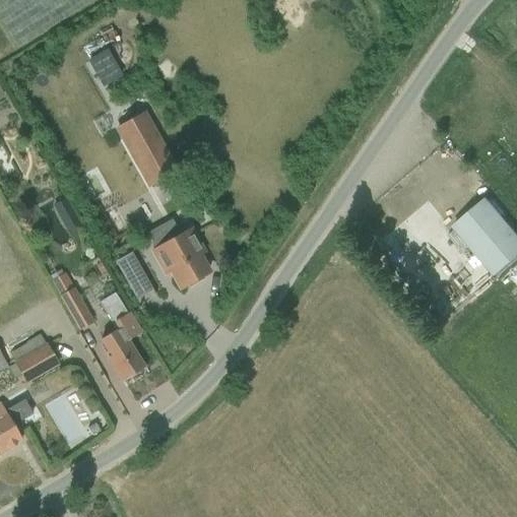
[(0,0),(0,16),(18,47),(91,0),(0,0)]
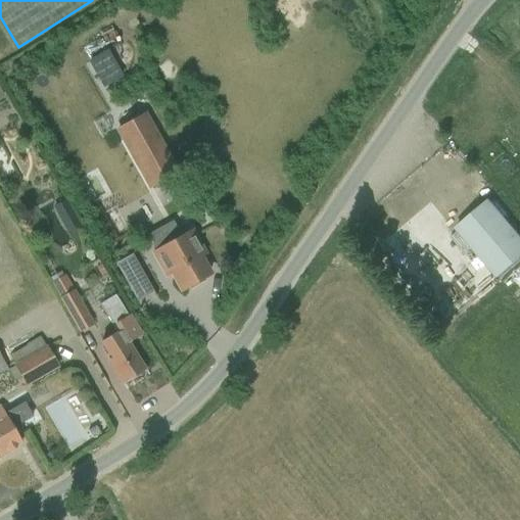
[(105,84),(124,74),(109,49),(92,59),(105,84)]
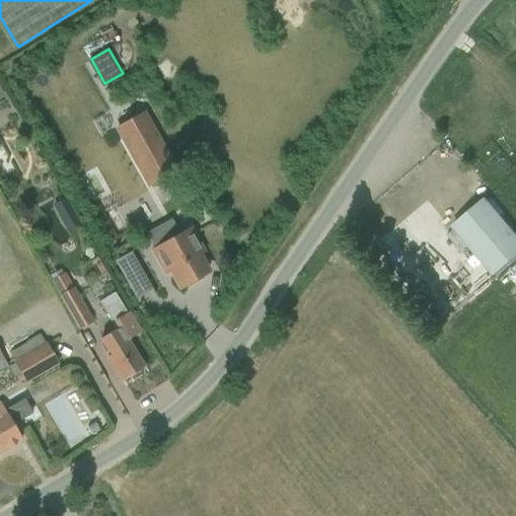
[(144,112),(120,126),(152,183),(176,169),(144,112)]
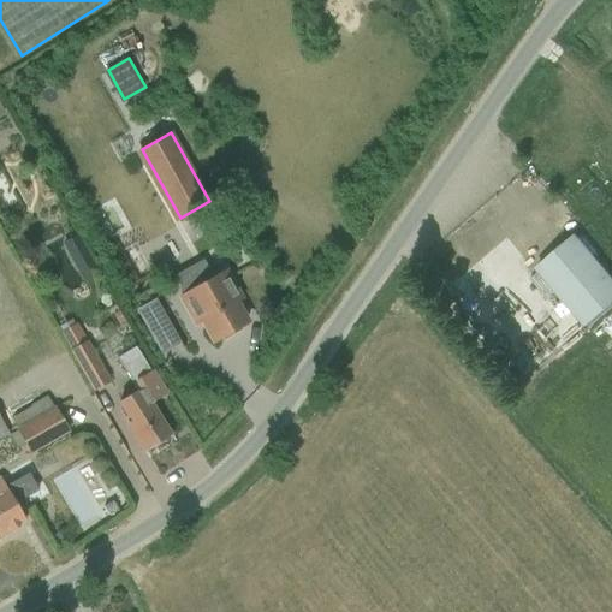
[(65,239),(73,255),(87,248),(78,232),(65,239)]
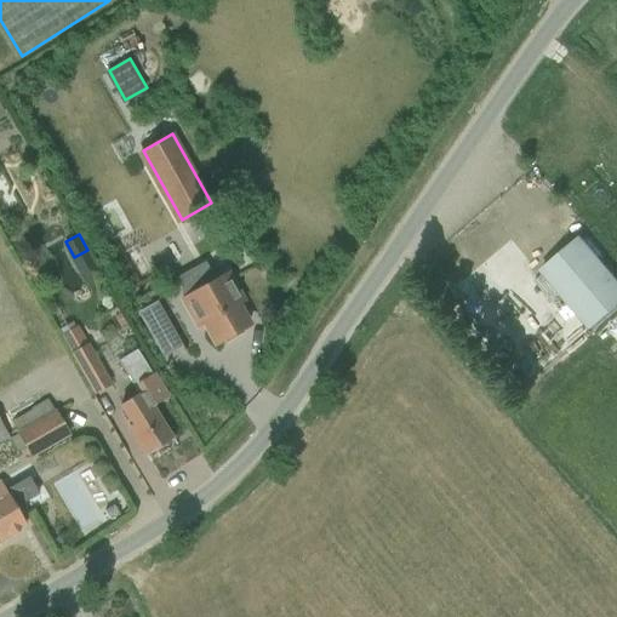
[(616,275),(583,236),(543,270),(592,326),(616,303),(616,275)]
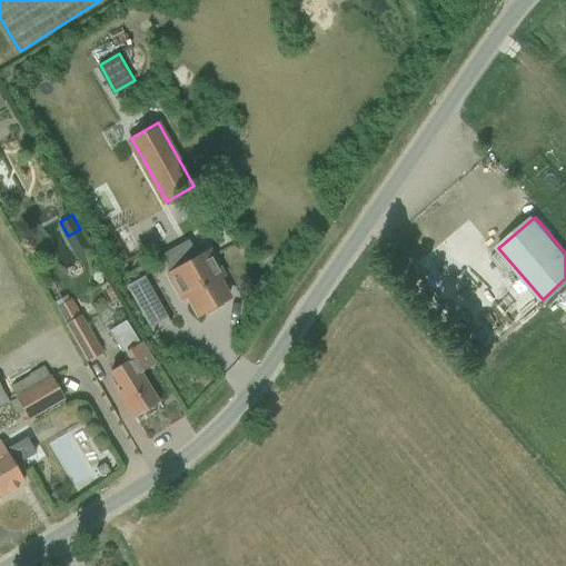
[(190,238),(164,254),(174,271),(170,272),(184,297),(189,294),(200,313),(230,296),(219,276),(225,274),(211,249),(200,256),(190,238)]
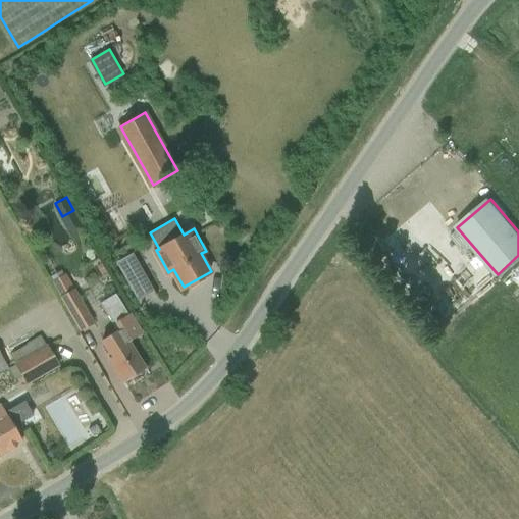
[(95,273),(105,267),(97,256),(88,262),(95,273)]
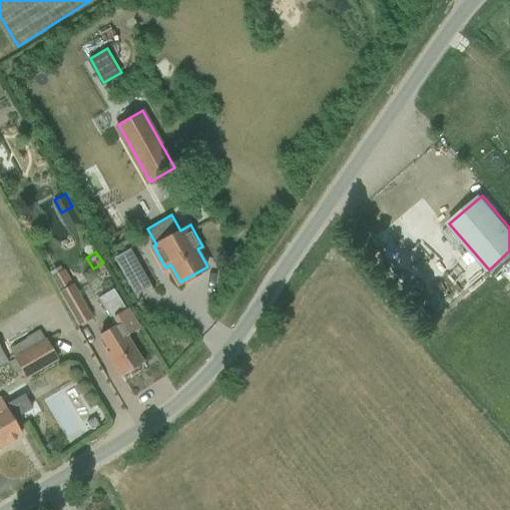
[(93,316),(74,283),(65,267),(52,274),(61,291),(80,323),(93,316)]
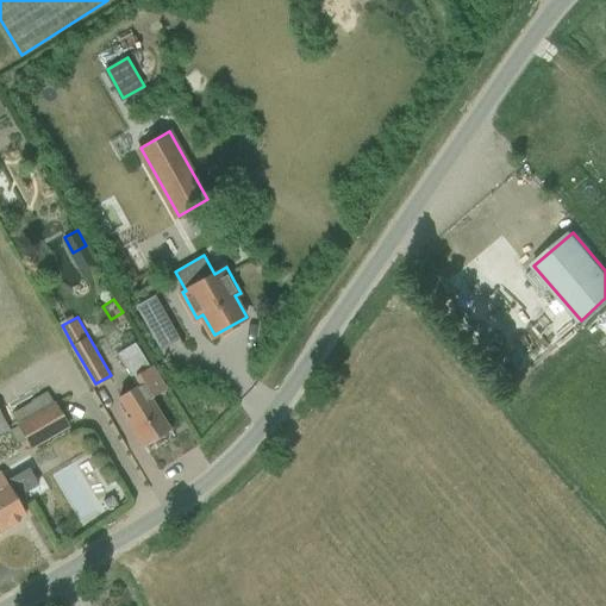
[(152,397),(164,388),(167,387),(155,367),(137,339),(119,353),(139,385),(120,397),(129,410),(125,412),(132,424),(145,444),(172,428),(152,397)]
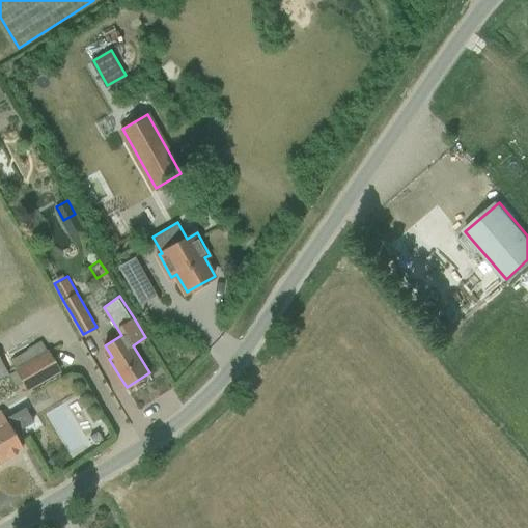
[(21,381),(27,390),(60,370),(49,351),(9,373),(16,384),(21,381)]
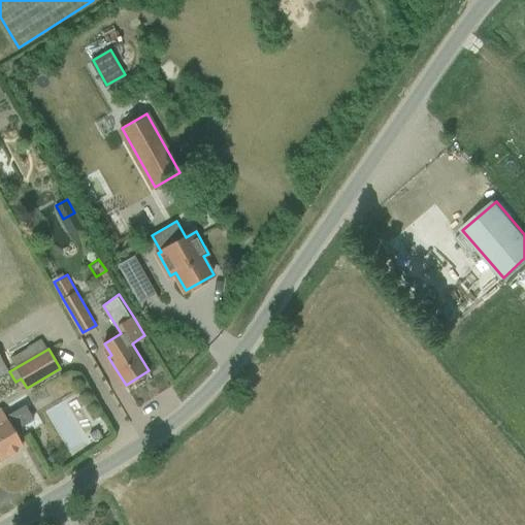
[(0,375),(9,371),(0,355),(0,375)]
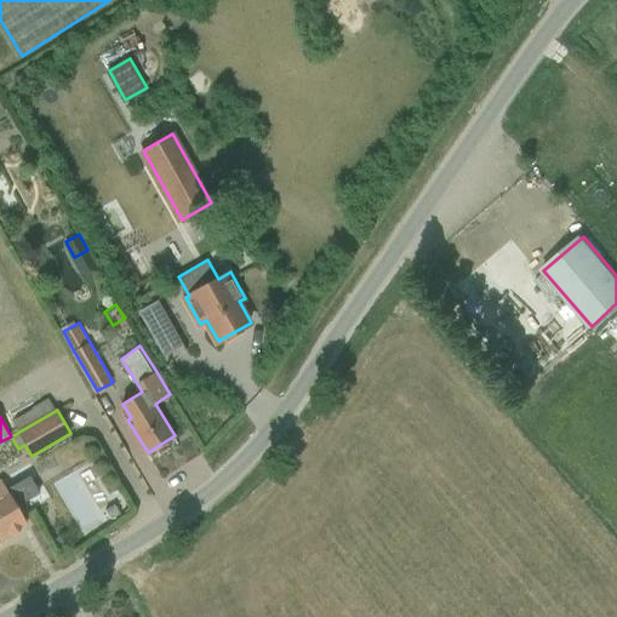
[(0,540),(28,524),(15,503),(1,479),(0,479),(0,540)]
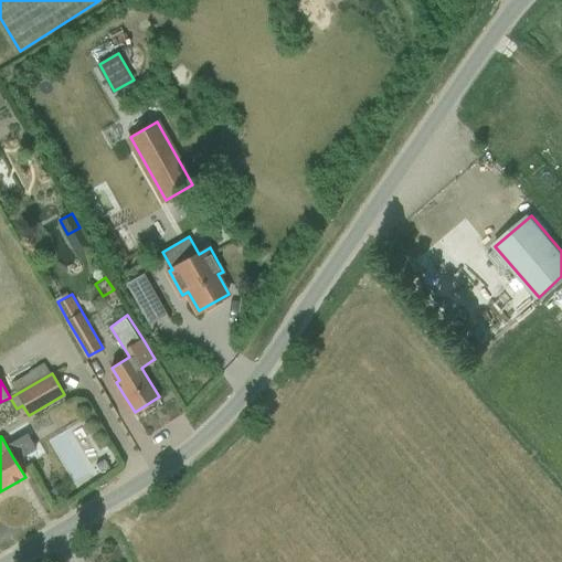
[(105,458),(97,463),(103,472),(110,467),(105,458)]
